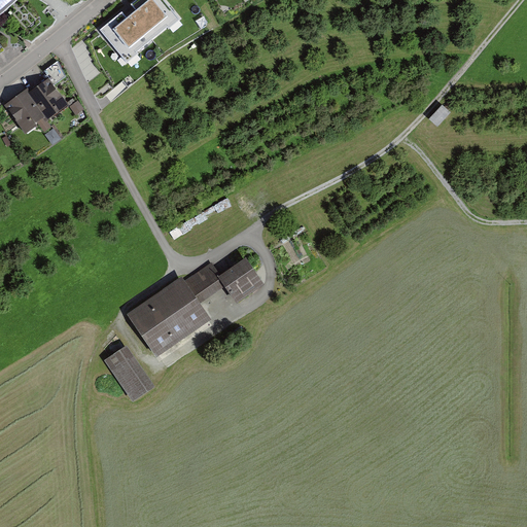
[(0,0),(0,10),(12,0),(0,0)]
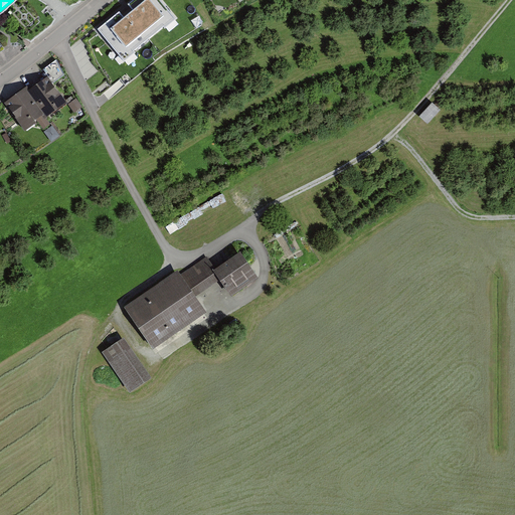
[(133,0),(98,29),(125,61),(176,19),(160,0),(133,0)]
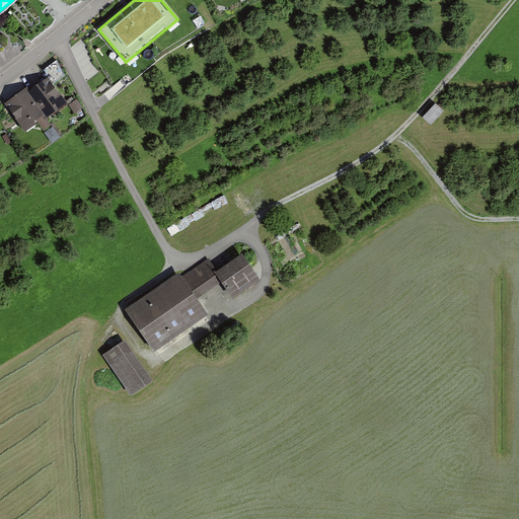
[(22,88),(1,102),(19,128),(38,116),(41,121),(64,104),(45,76),(23,90),(22,88)]
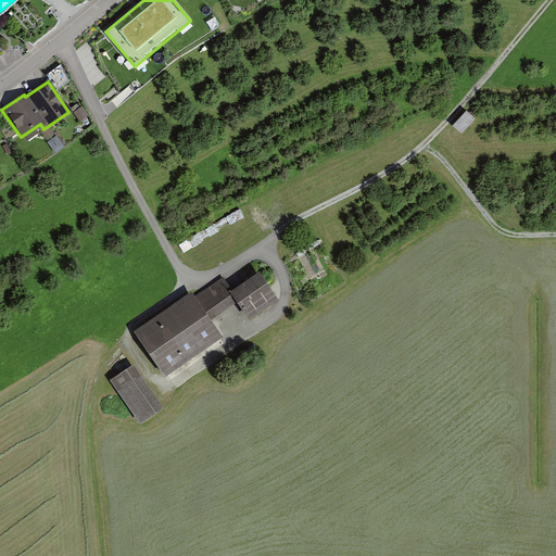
[(464,134),(477,118),(468,110),(454,125),(464,134)]
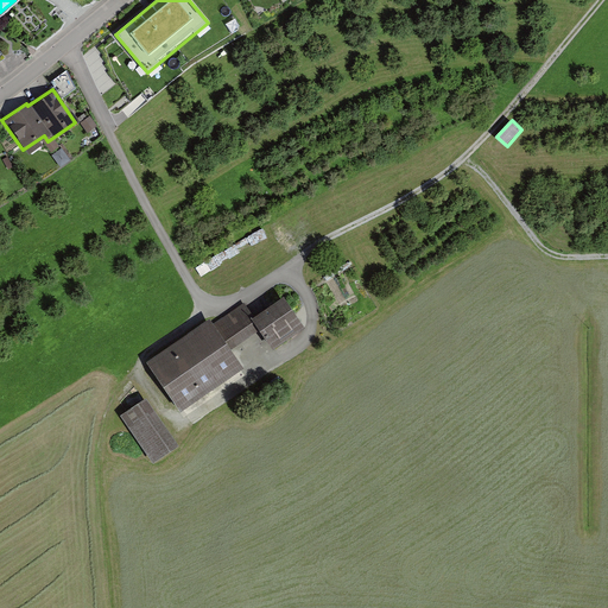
[(204,323),(141,363),(172,412),(234,372),(223,354),(253,335),(265,353),(299,330),(279,299),(251,318),(242,305),(207,328),(204,323)]
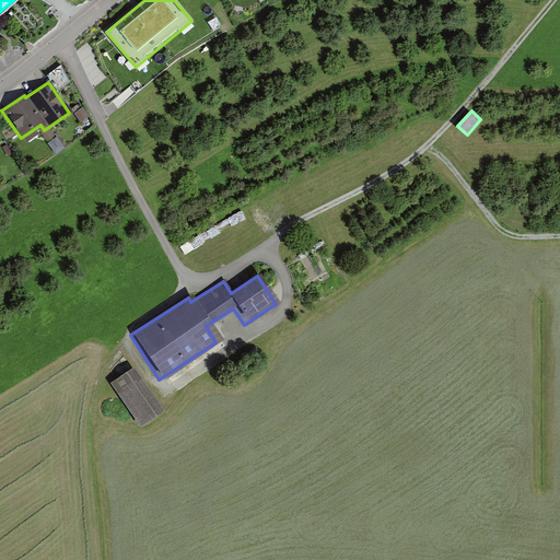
[(132,370),(109,384),(135,426),(159,411),(132,370)]
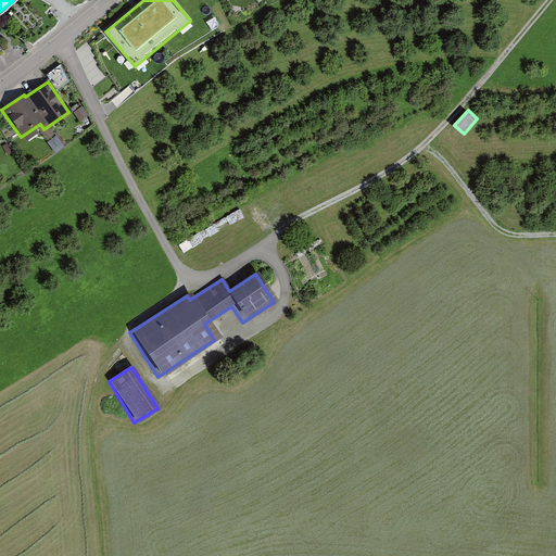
All buildings are outlined.
